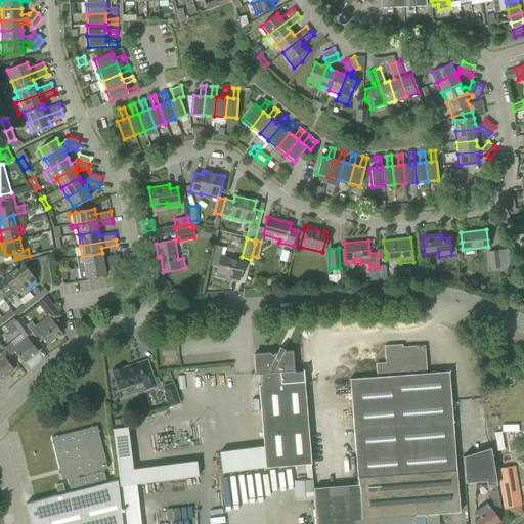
[(288,261),(289,251),(281,250),(280,260),(288,261)]
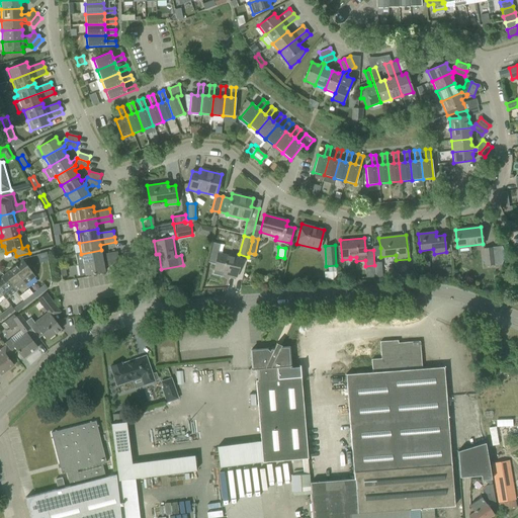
[(483,249),(485,265),(494,264),(492,248),(483,249)]
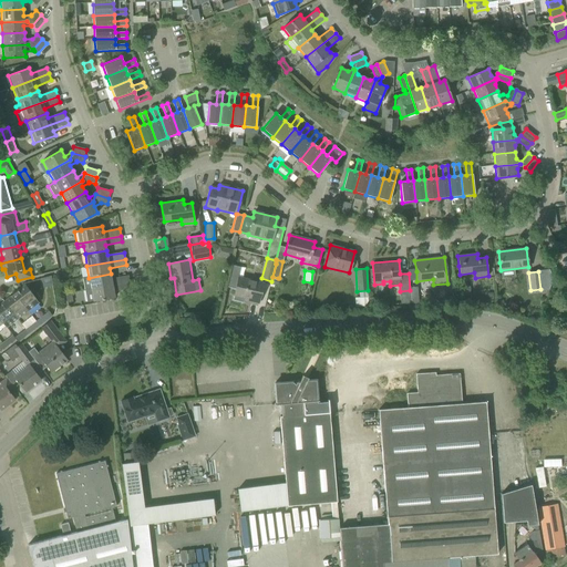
[(89,278),(91,289),(130,282),(129,276),(111,278),(111,274),(89,278)]
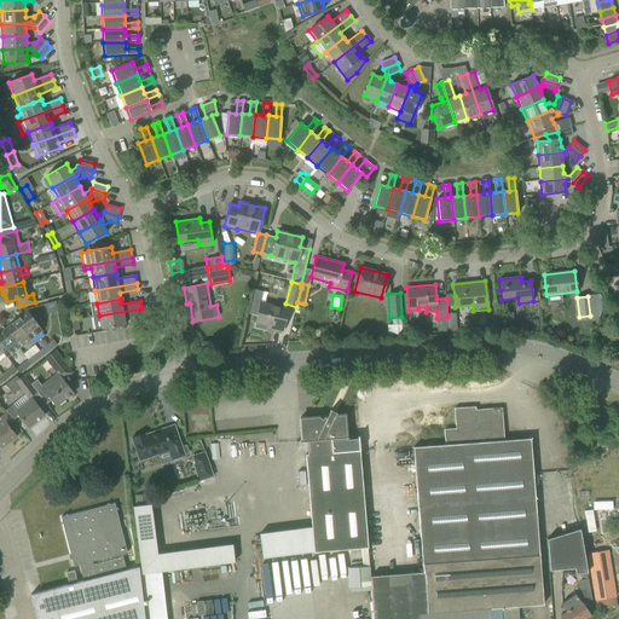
[(256,316),(254,328),(266,331),(266,330),(266,328),(267,328),(266,327),(267,325),(271,327),(271,329),(282,331),(285,319),(288,308),(260,301),(256,316)]
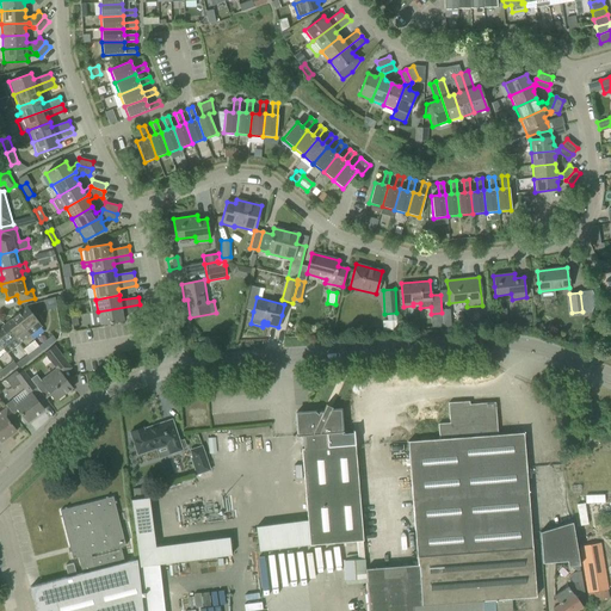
[(140,304),(98,312),(100,325),(124,320),(123,314),(141,312),(140,304)]
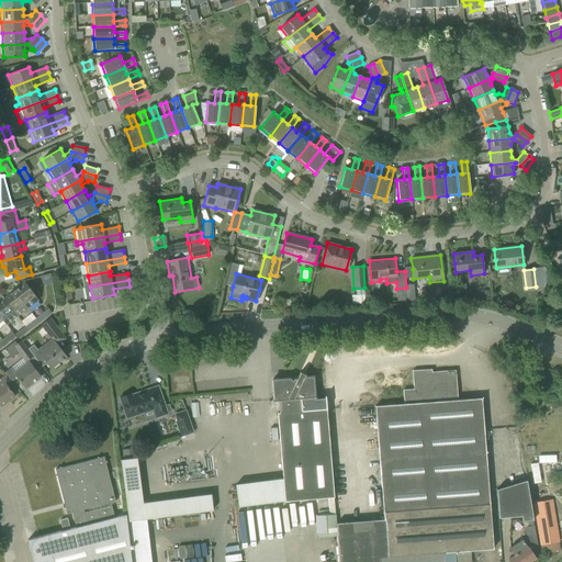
[(19,288),(13,291),(27,308),(38,301),(25,283),(19,288)]
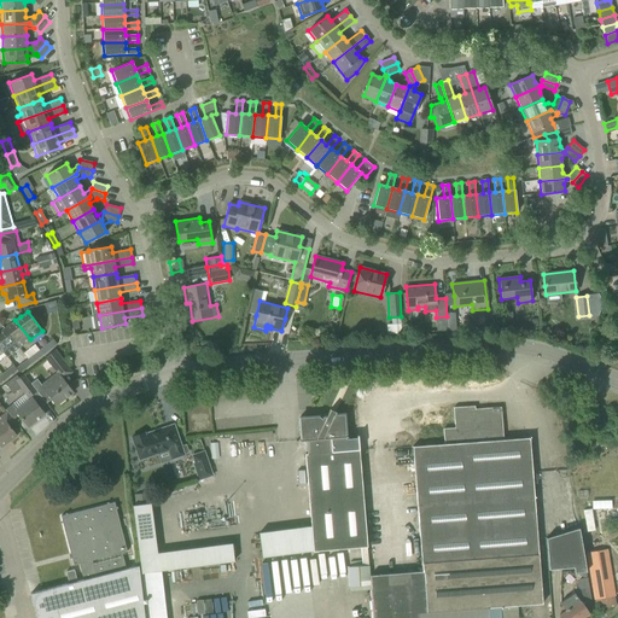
[(15,320),(4,328),(18,349),(30,339),(15,320)]
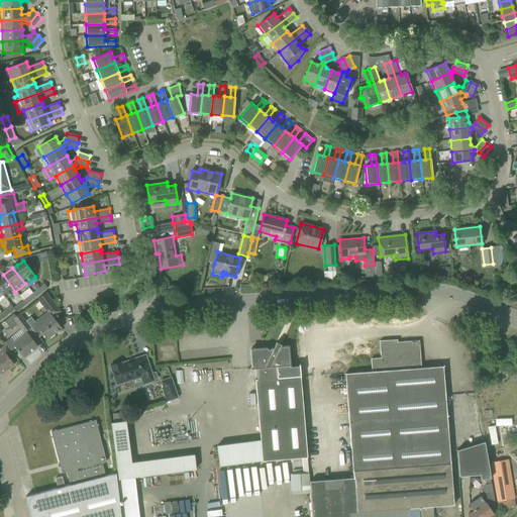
[(325,279),(336,277),(335,271),(324,273),(325,279)]
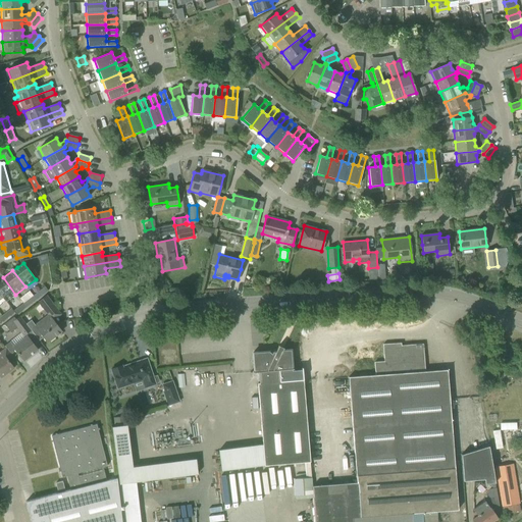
[(3,277),(0,279),(0,293),(3,298),(6,302),(15,295),(3,277)]
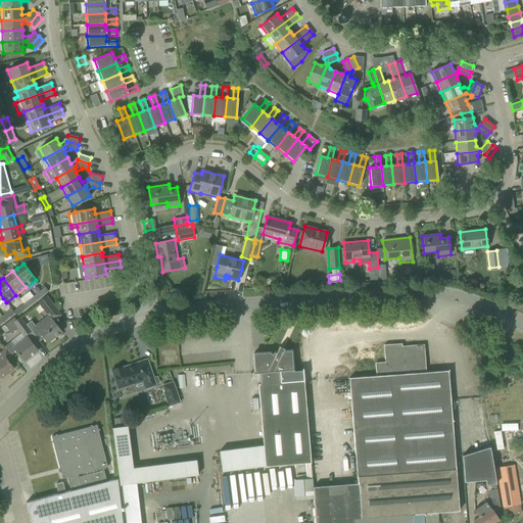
[(45,287),(33,296),(36,300),(48,291),(45,287)]
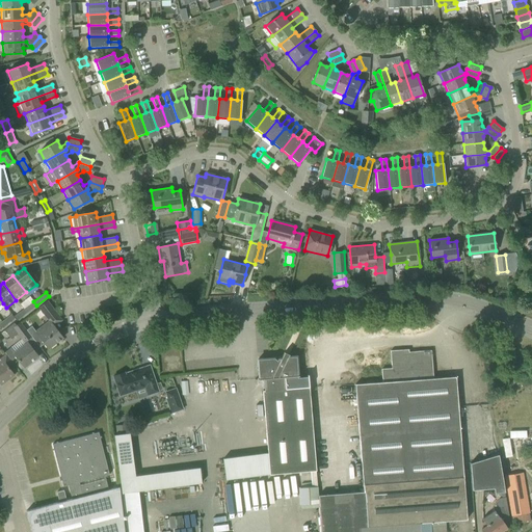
[(33,301),(23,309),(26,313),(36,306),(33,301)]
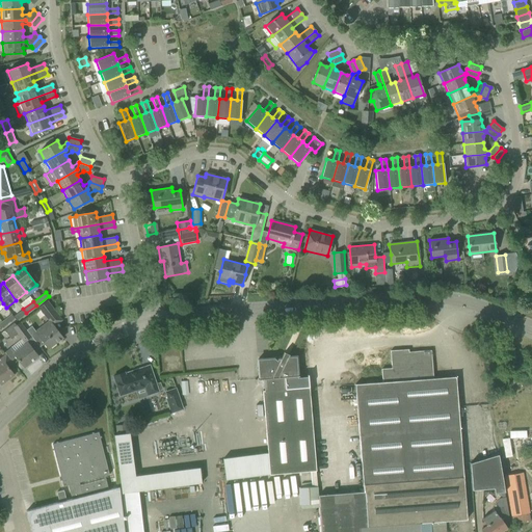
[(38,308),(48,319),(56,313),(47,301),(38,308)]
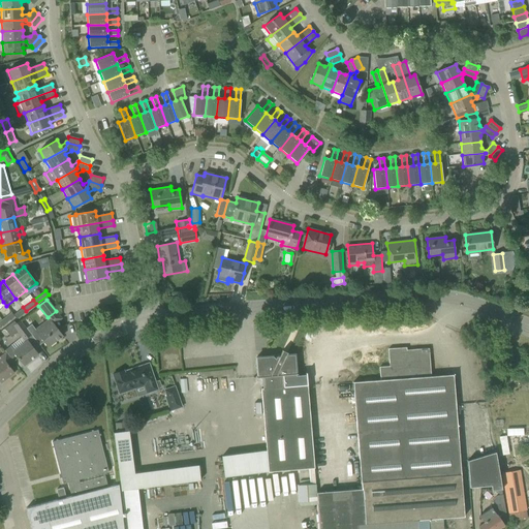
[(23,307),(13,315),(14,316),(17,319),(26,311),(23,307)]
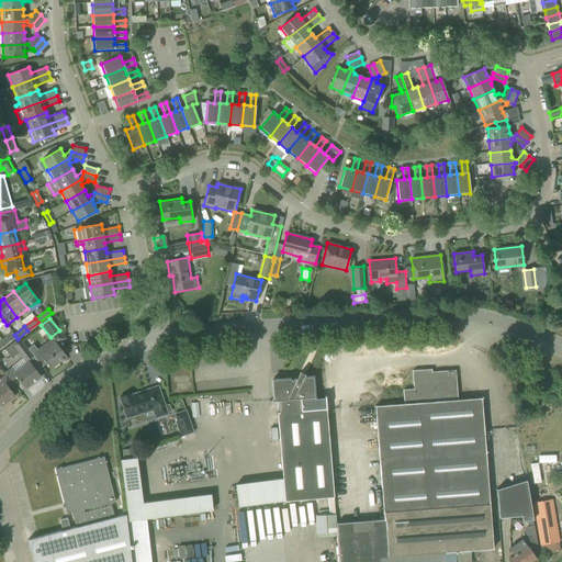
[(12,332),(1,340),(4,345),(15,336),(14,335),(12,332)]
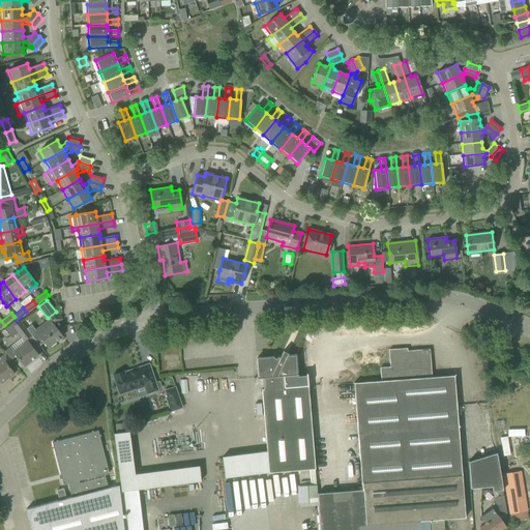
[(31,325),(26,329),(31,336),(39,346),(45,343),(48,348),(62,336),(49,320),(40,326),(35,330),(31,325)]
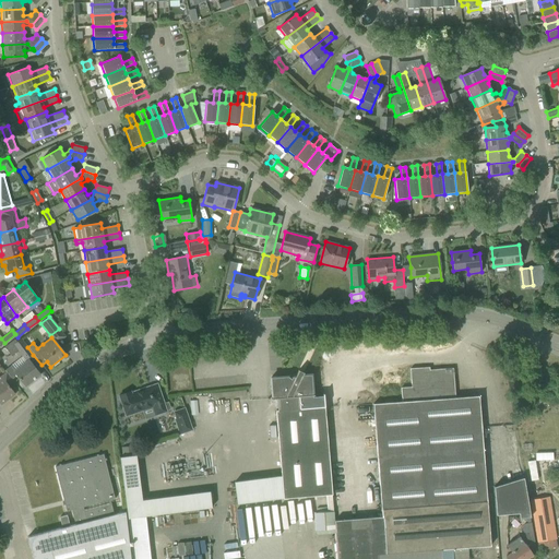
[(11,356),(18,352),(25,360),(27,358),(33,355),(21,339),(16,342),(14,340),(4,347),(11,356)]
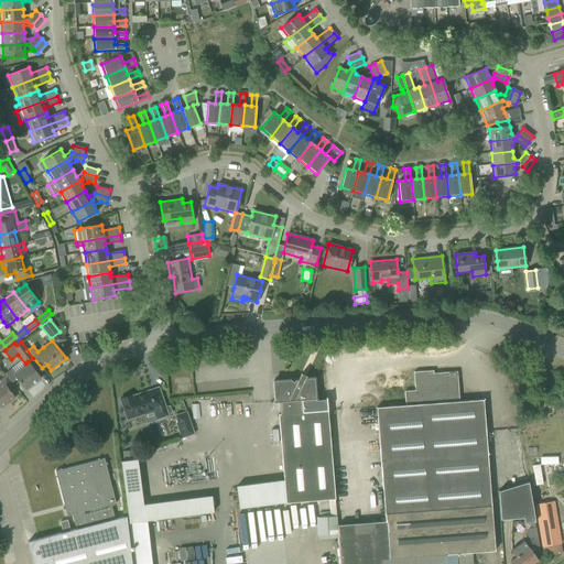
[(11,372),(7,376),(14,386),(19,382),(25,390),(41,378),(34,369),(30,364),(13,376),(11,372)]
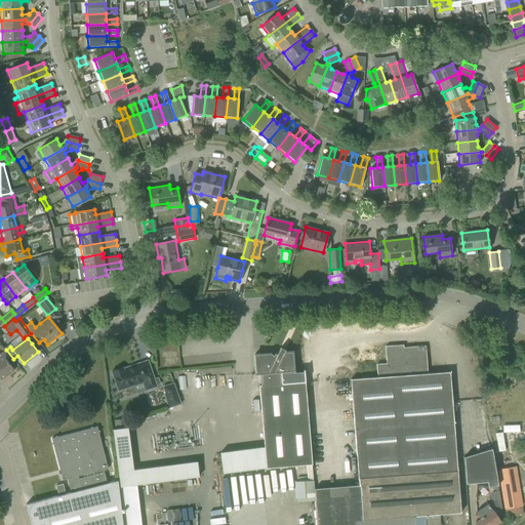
[(358,485),(314,489),(317,524),(439,524),(439,515),(460,513),(459,502),(450,382),(449,372),(428,374),(426,346),(403,348),(403,346),(385,347),(387,364),(376,364),(377,377),(351,379),(351,390),(358,485)]
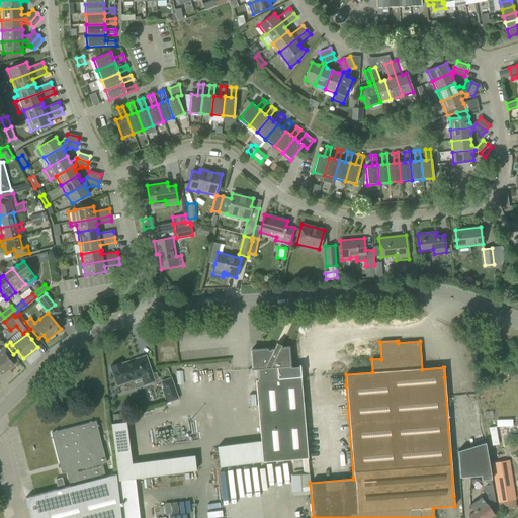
[(266,349),(250,350),(251,360),(252,369),(256,369),(257,380),(255,380),(260,441),(262,462),(301,458),(308,458),(300,376),(299,365),(299,366),(277,369),(277,368),(289,366),(289,357),(288,347),(280,348),(281,346),(281,345),(276,343),(274,348),(273,348),(272,348),(271,348),(270,349),(269,349),(269,350),(268,350),(266,349)]
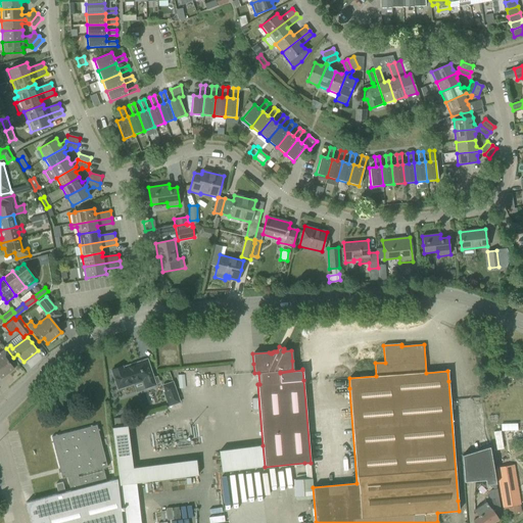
[(0,352),(0,353),(1,354),(0,354),(0,378),(1,379),(14,369),(8,362),(13,358),(6,348),(0,352)]
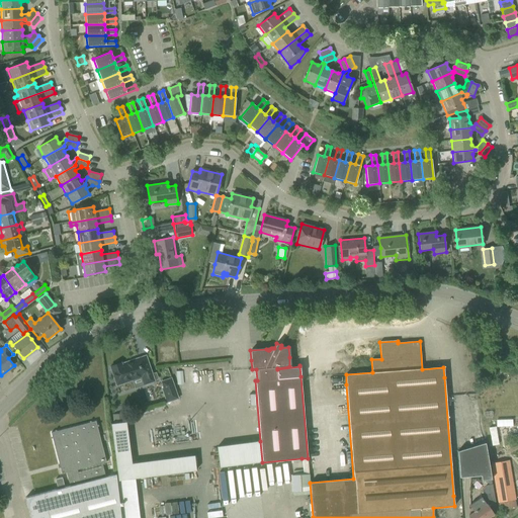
[(110,367),(113,376),(116,385),(141,377),(143,385),(154,381),(146,356),(121,364),(121,363),(110,367)]
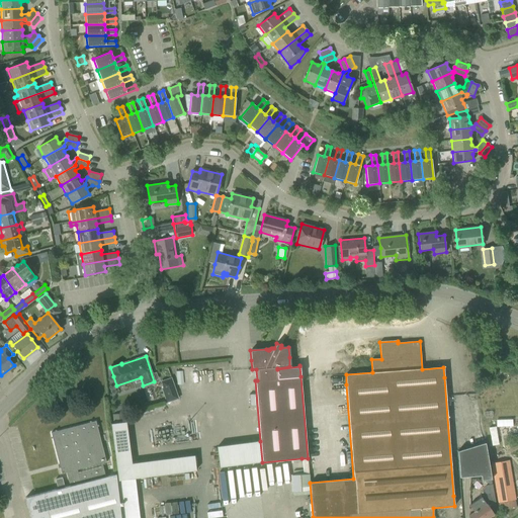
[(161,382),(162,382),(164,387),(162,389),(167,403),(178,399),(171,378),(161,382)]
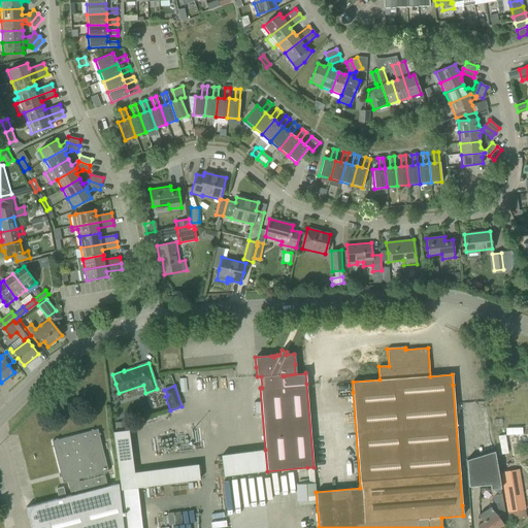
[(143,409),(155,407),(154,401),(142,403),(143,409)]
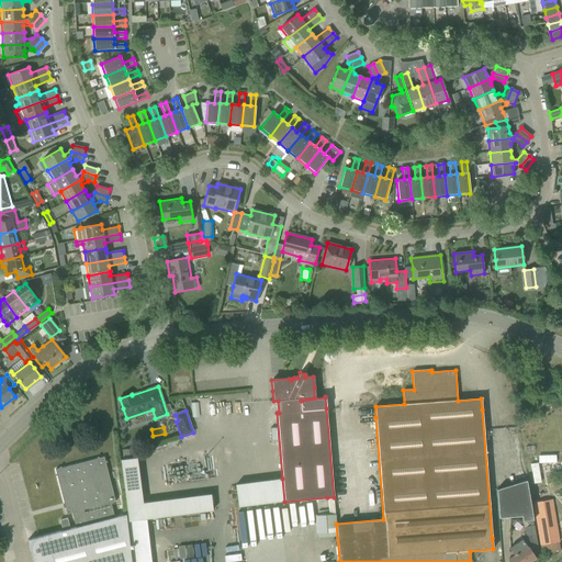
[(123,450),(124,459),(135,458),(134,448),(123,450)]
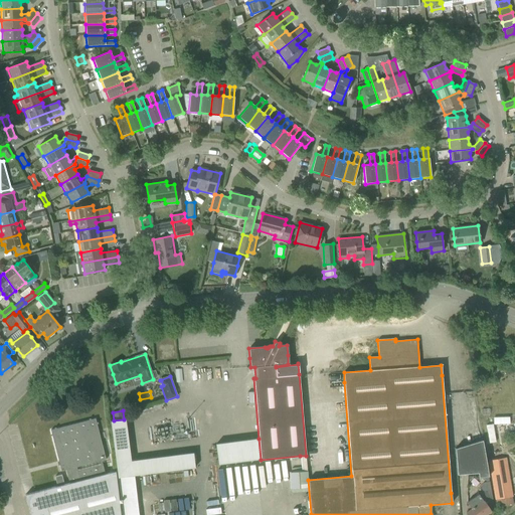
[(120,514),(116,472),(105,474),(103,464),(77,470),(76,467),(106,460),(98,428),(95,418),(50,431),(60,471),(65,470),(69,484),(64,485),(61,475),(54,477),(57,487),(53,488),(25,495),(29,514),(120,514)]
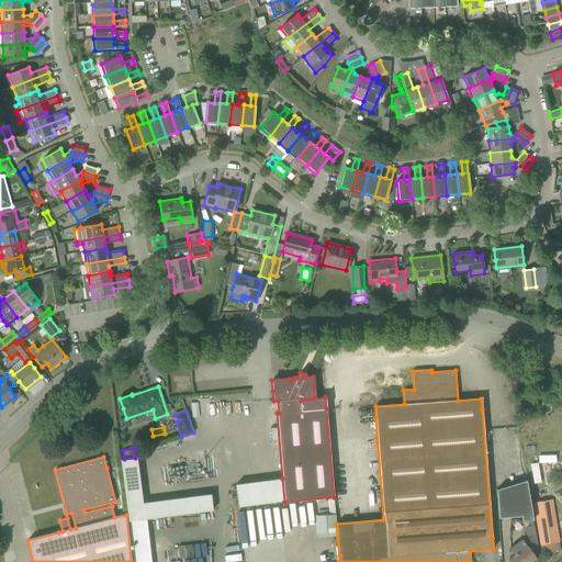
[(496,490),(498,518),(521,516),(521,520),(532,520),(526,480),(496,490)]
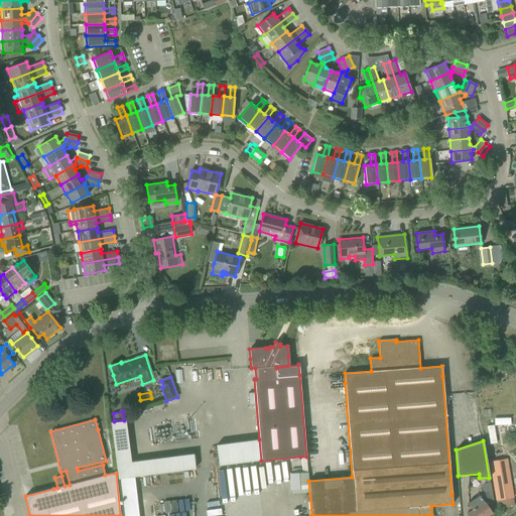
[(496,461),(489,462),(496,501),(513,498),(510,478),(507,459),(496,461)]
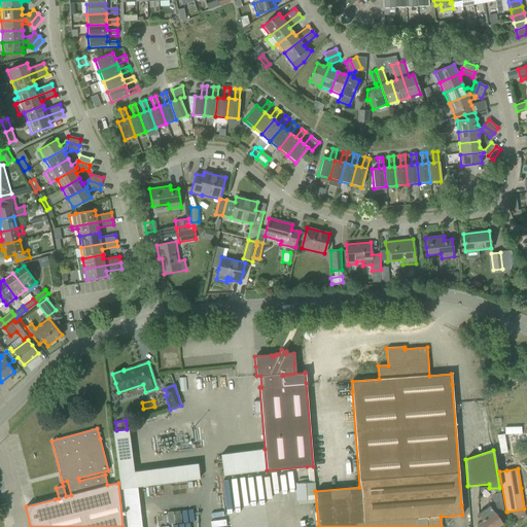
[(222,480),(225,512),(250,510),(250,501),(266,500),(265,492),(272,491),(270,476),(222,480)]
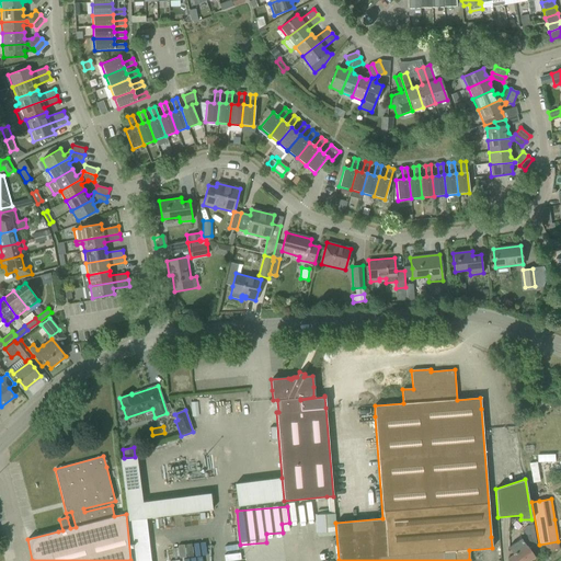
[(334,514),(317,515),(318,533),(336,530),(334,514)]
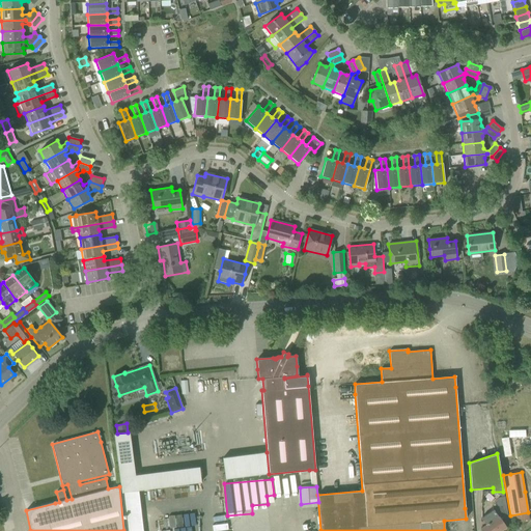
[(496,500),(497,505),(500,507),(506,506),(504,497),(498,498),(496,500)]
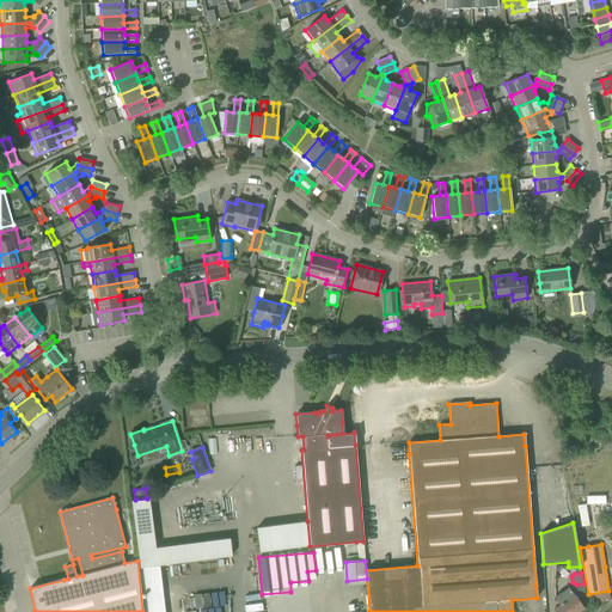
[(560,604),(552,609),(555,611),(575,611),(582,607),(568,587),(554,597),(560,604)]
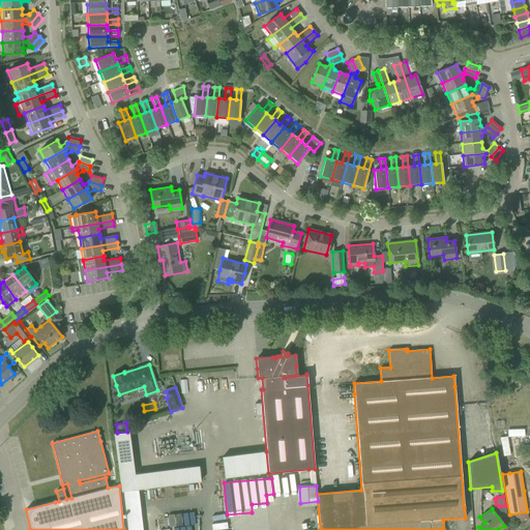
[(192,512),(179,512),(179,525),(192,524),(192,512)]
